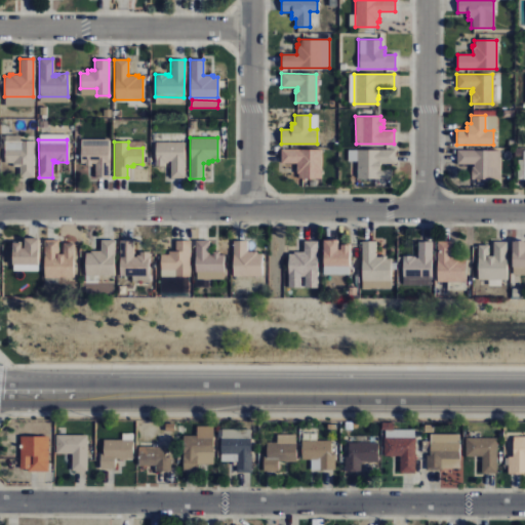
[(33,177),(33,143),(21,143),(21,149),(4,149),(4,164),(11,164),(11,167),(15,167),(18,167),(19,177),(33,177)]
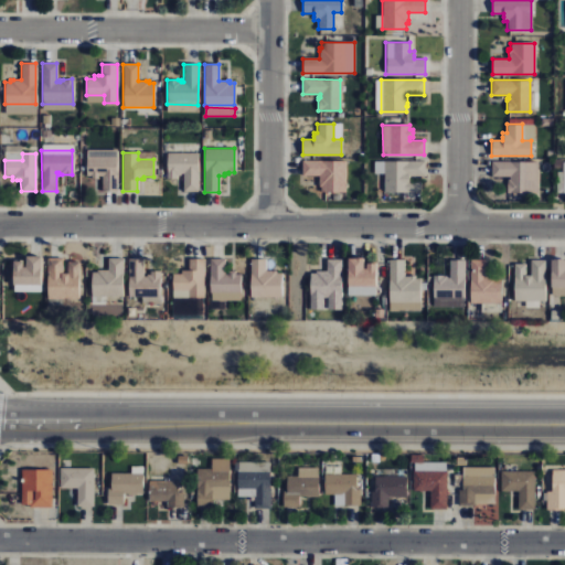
[(167,153),(167,179),(176,179),(176,176),(178,176),(180,176),(180,173),(183,173),(183,191),(198,191),(198,153),(167,153)]
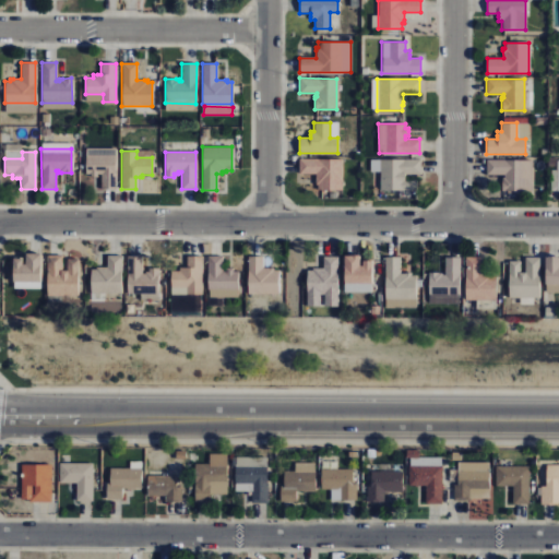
[(115,156),(116,189),(100,189),(100,174),(96,174),(96,177),(93,177),(91,177),(90,174),(85,174),(85,156),(115,156)]
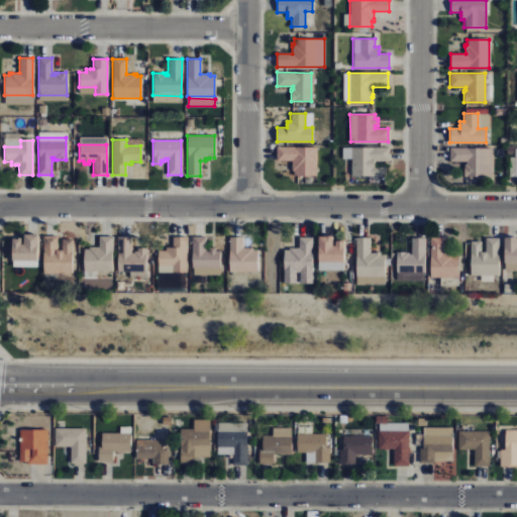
[(277,147),(315,147),(315,176),(293,176),(293,171),(292,171),(292,168),(292,161),(277,161),(277,147)]
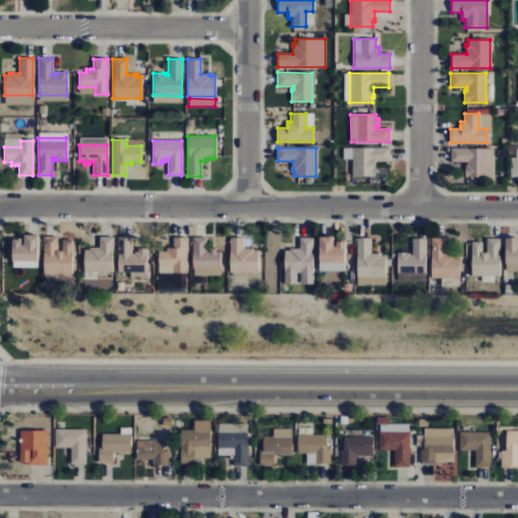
[(389,148),(343,148),(343,159),(351,159),(351,177),(385,177),(385,166),(375,166),(375,164),(375,162),(389,162),(389,148)]
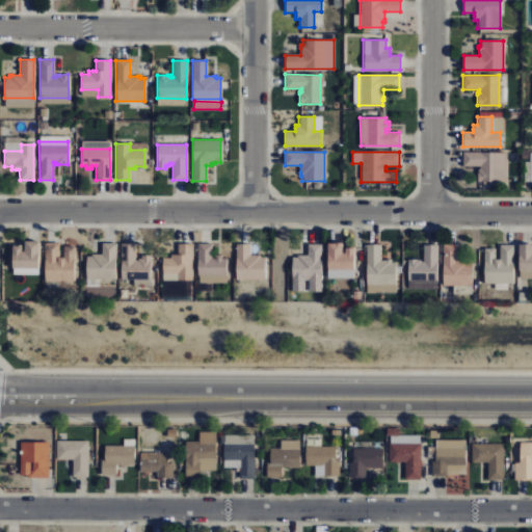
[(462,152),(505,152),(505,182),(477,182),(477,171),(477,168),(479,168),(479,166),(462,166),(462,152)]
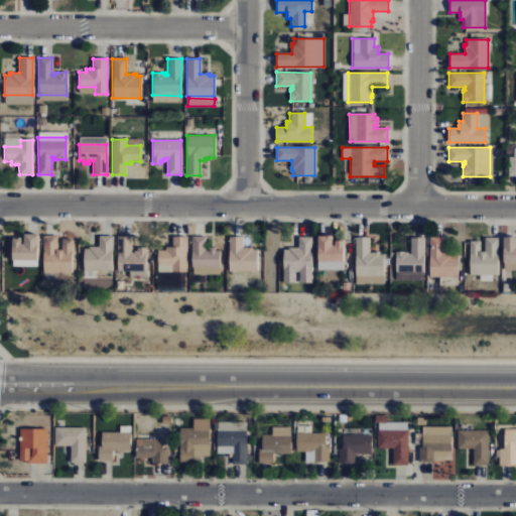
[(12,259),(12,239),(21,239),(21,244),(22,244),(24,244),(24,234),(37,234),(37,259),(12,259)]
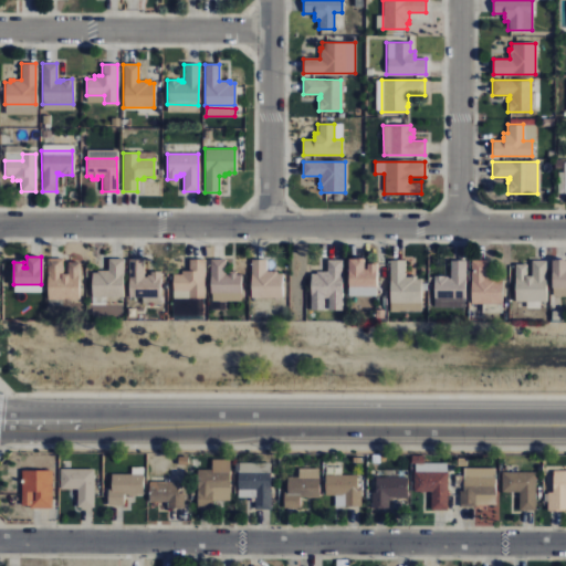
[(48,300),(48,259),(62,259),(62,274),(65,274),(67,274),(67,263),(77,263),(77,300),(48,300)]
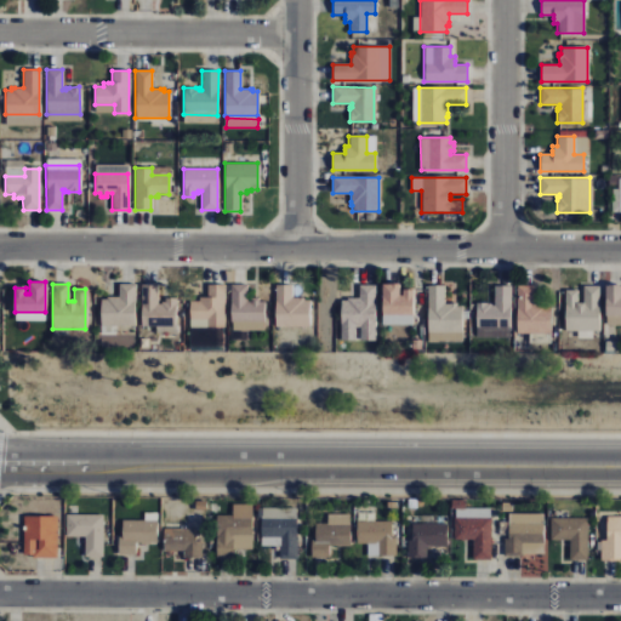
[(101,325),(101,298),(107,298),(107,296),(110,296),(119,296),(119,284),(135,284),(135,325),(101,325)]
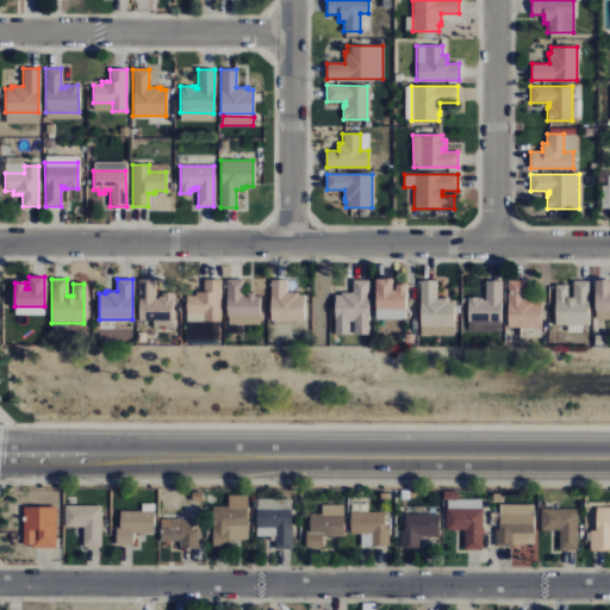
[(172,321),(172,292),(162,292),(162,297),(160,297),(157,297),(157,299),(155,299),(154,279),(138,279),(138,321),(172,321)]
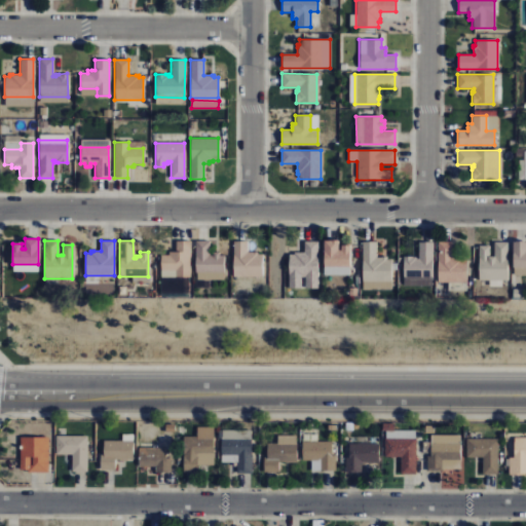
[(195,271),(195,240),(209,240),(209,255),(213,255),(213,252),(216,252),(219,252),(219,255),(223,255),(223,271),(195,271)]
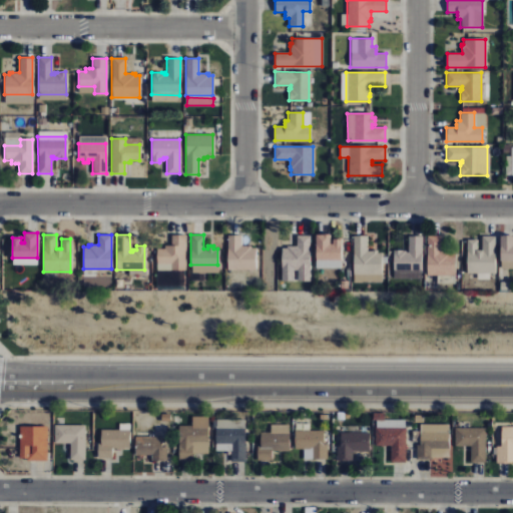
[(341,260),(341,238),(333,238),(333,243),(331,243),(330,243),(330,234),(316,234),(316,260),(341,260)]
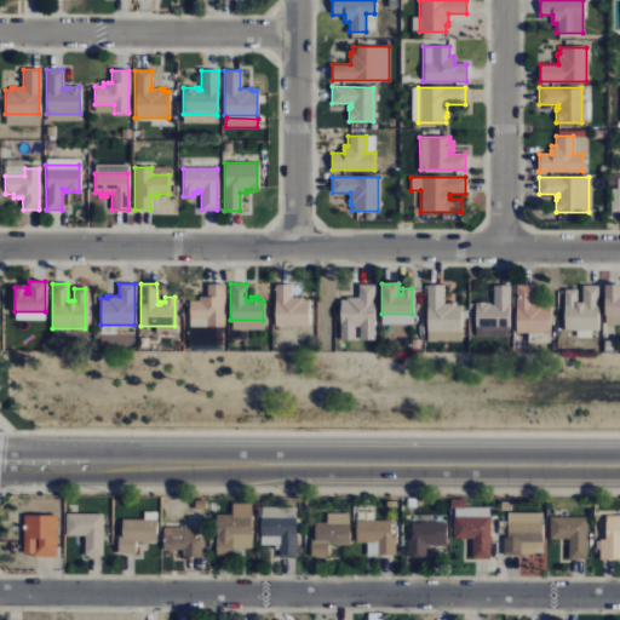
[(223,285),(224,326),(210,326),(208,319),(189,319),(189,300),(199,300),(199,297),(202,297),(207,296),(207,285),(223,285)]
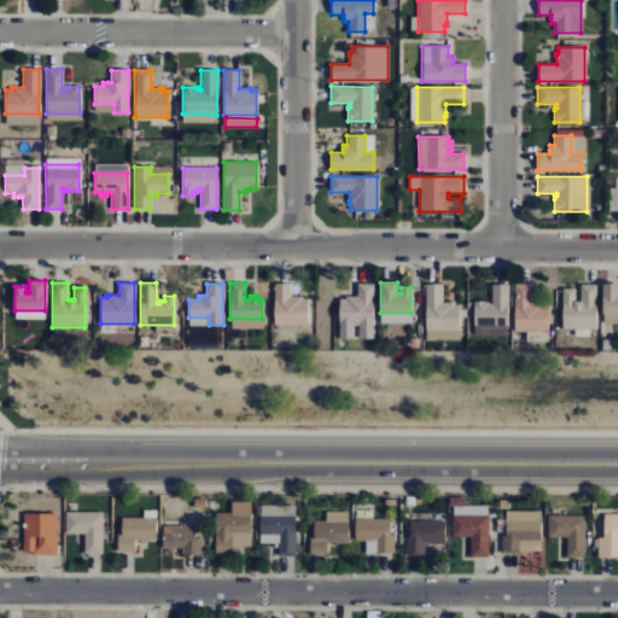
[(307,326),(307,298),(302,298),(302,296),(298,296),(290,296),(290,284),(274,284),(274,326),(307,326)]
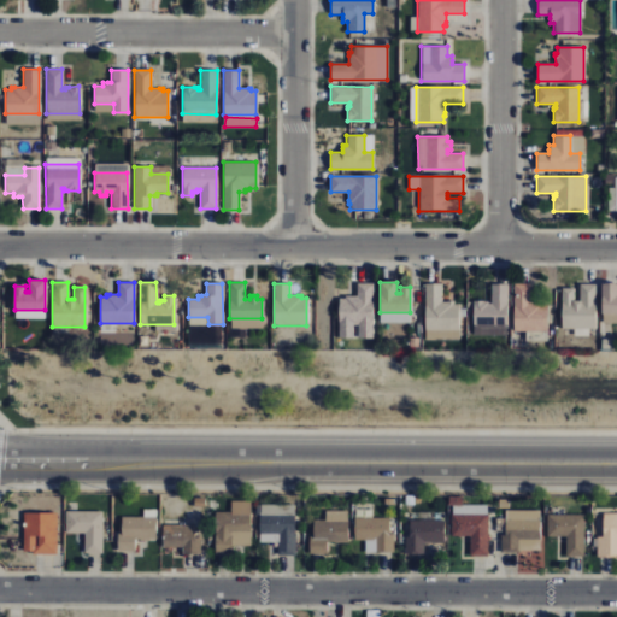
[(339,325),(339,298),(344,298),(344,295),(347,295),(356,295),(356,283),(372,283),(372,325),(339,325)]
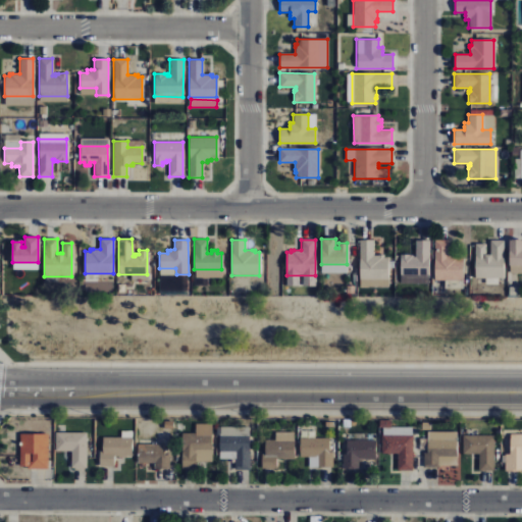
[(387,276),(387,257),(382,257),(382,255),(379,255),(372,255),(372,240),(359,240),(359,276),(387,276)]
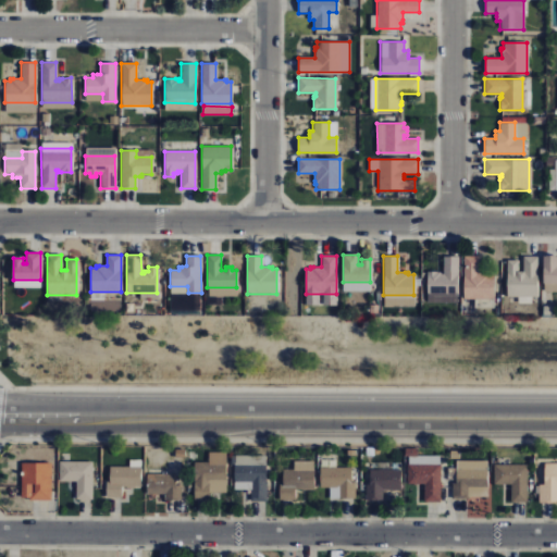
[(493,298),(493,274),(489,274),(489,272),(485,272),(478,272),(478,256),(463,256),(463,298),(493,298)]
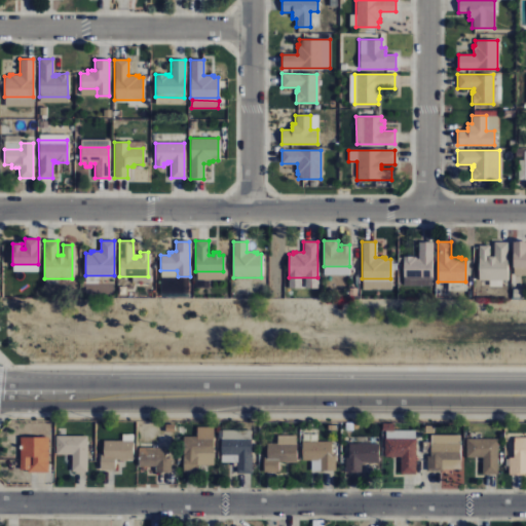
[(525,268),(525,241),(513,241),(513,268),(525,268)]
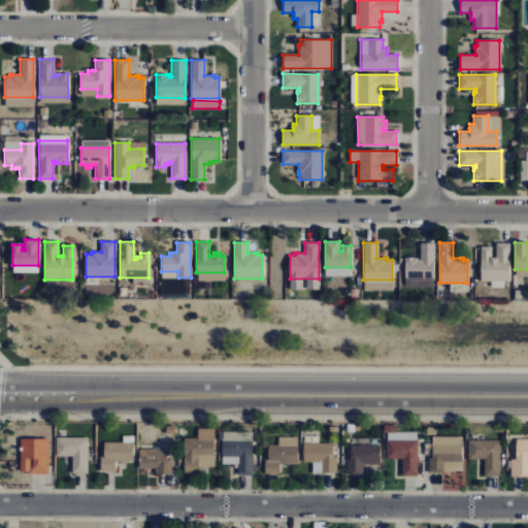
[(404,282),(404,257),(415,257),(417,257),(417,259),(419,259),(420,243),(433,243),(433,282),(404,282)]
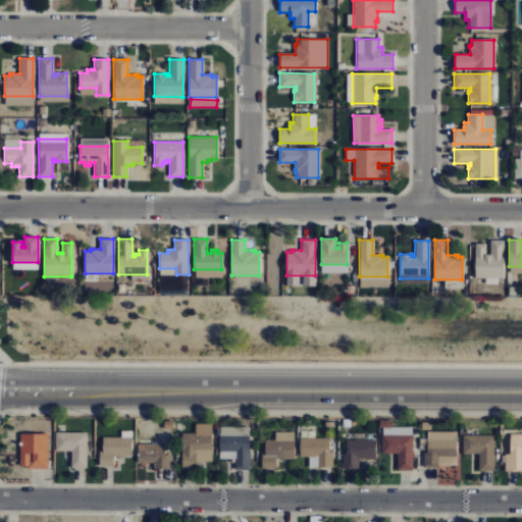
[(503,278),(504,241),(489,241),(489,254),(487,254),(485,254),(485,244),(475,244),(475,278),(503,278)]
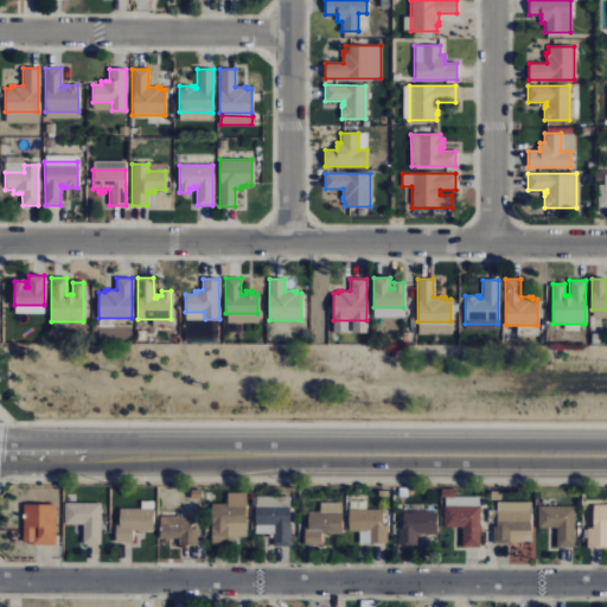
[(248,493),(229,493),(229,503),(212,504),(212,540),(248,538),(248,493)]
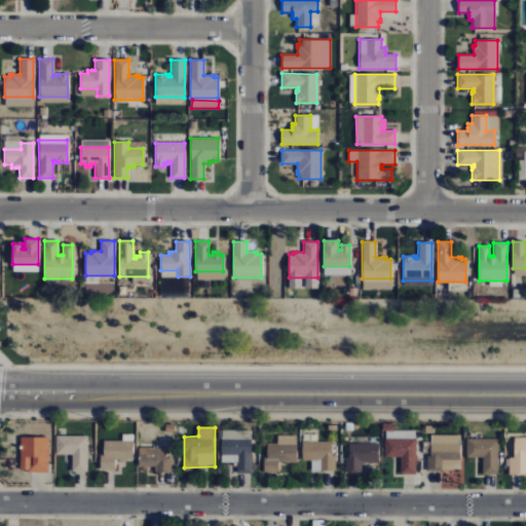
[(222,462),(237,462),(237,473),(253,473),(253,430),(223,429),(222,462)]
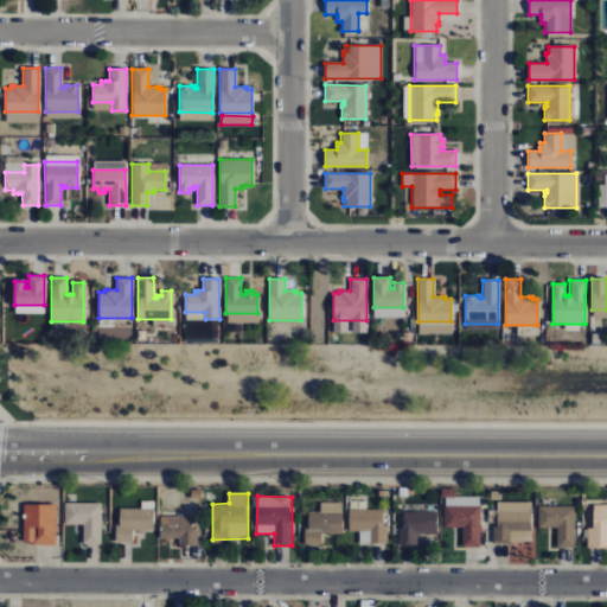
[(480,547),(480,497),(446,497),(445,528),(462,528),(462,547),(480,547)]
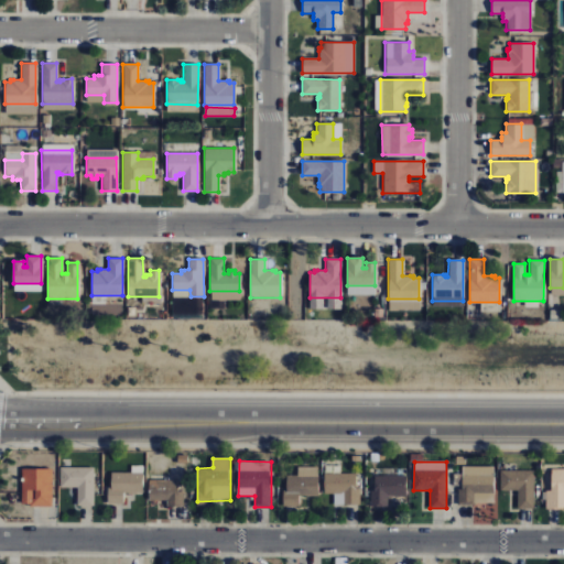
[(495,503),(495,466),(463,466),(463,488),(458,488),(458,503),(495,503)]
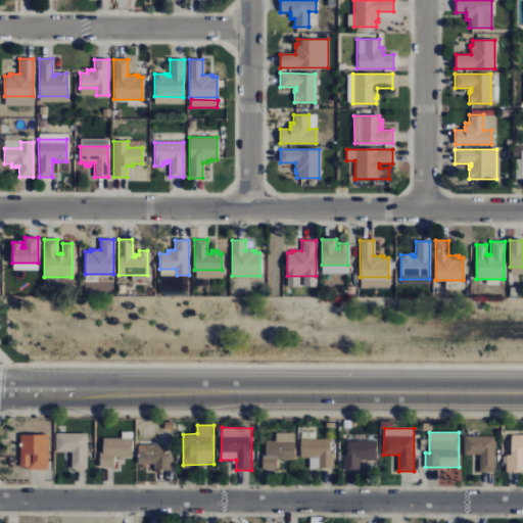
[(56,453),(73,453),(73,469),(88,469),(87,433),(56,433),(56,453)]
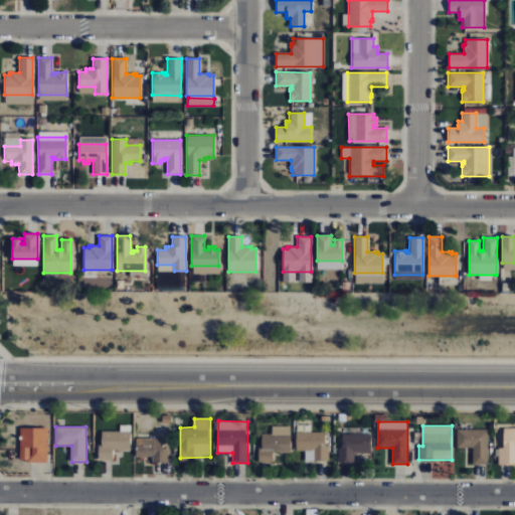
[(292,426),(273,426),(273,435),(261,434),(261,463),(274,463),(274,453),(291,453),(292,426)]
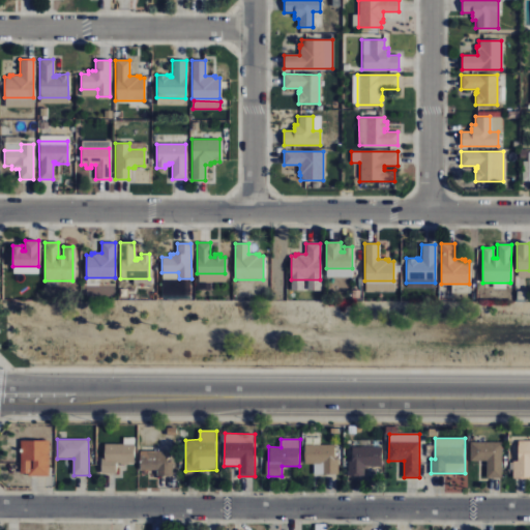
[(49,475),(49,440),(21,440),(20,474),(49,475)]
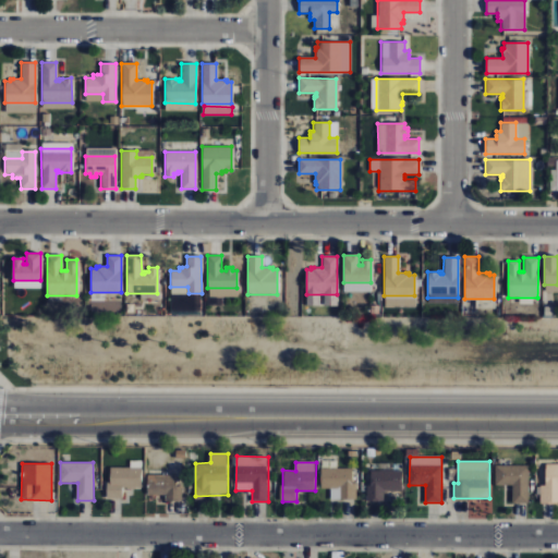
[(530,465),(496,464),(495,485),(512,485),(512,502),(529,504),(530,465)]
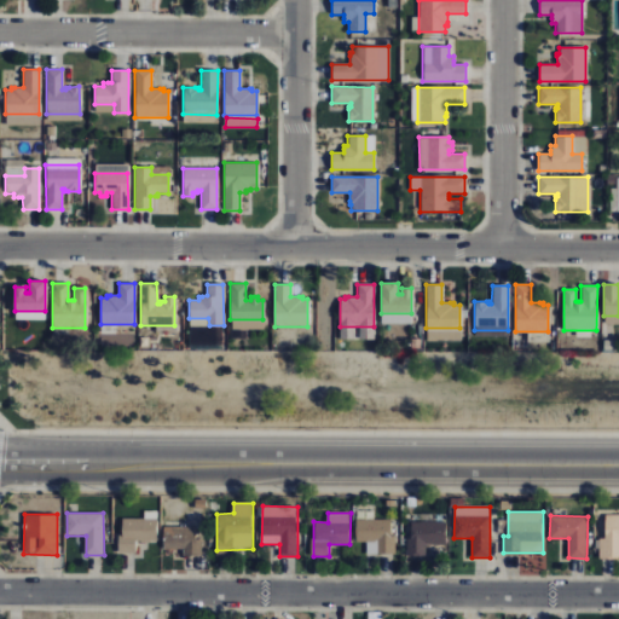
[(157,542),(157,519),(121,519),(120,553),(137,553),(137,542),(157,542)]
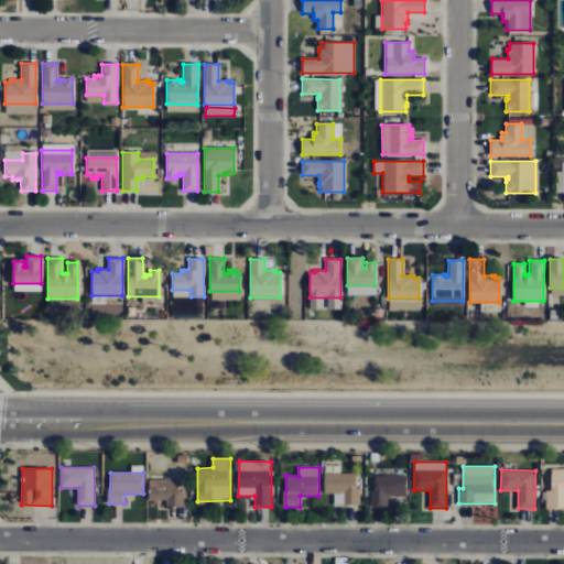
[(334,505),(359,505),(360,474),(325,473),(324,494),(335,494),(334,505)]
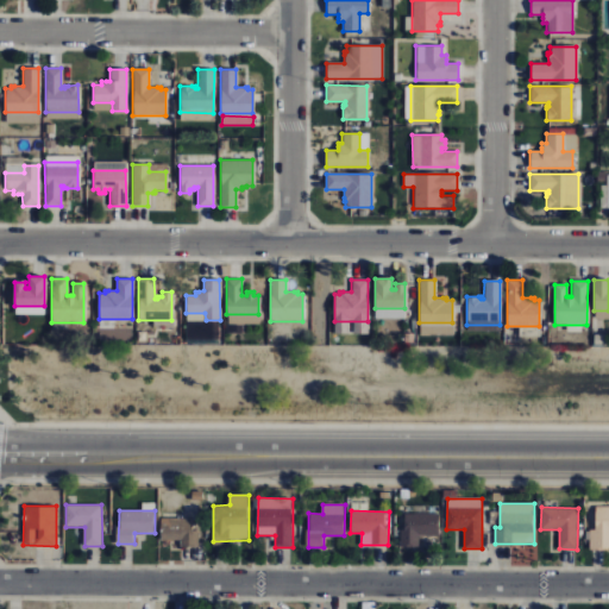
[(401,546),(420,546),(419,535),(439,535),(439,513),(405,514),(405,529),(400,529),(401,546)]
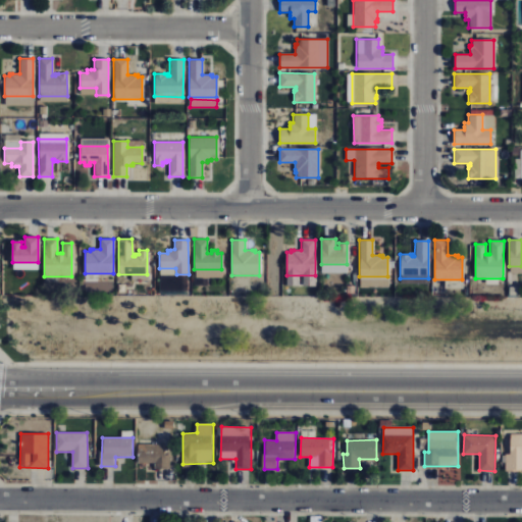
[(138,462),(155,463),(155,469),(170,469),(171,454),(167,454),(167,445),(138,444),(138,462)]
